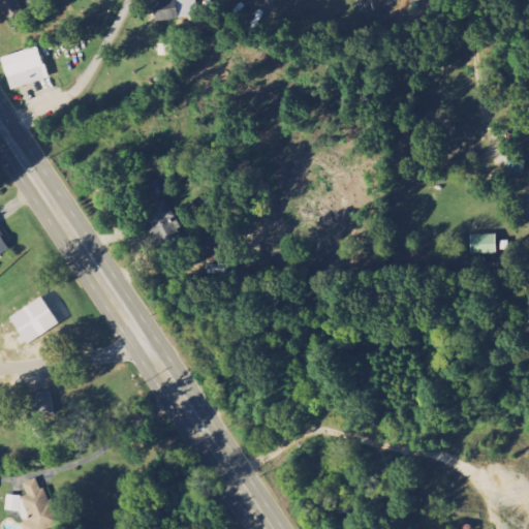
[(0,0),(0,2),(7,19),(24,11),(18,0),(0,0)]
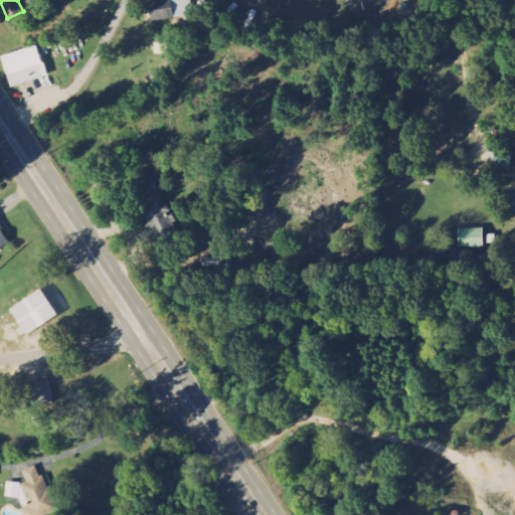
[(171,0),(172,9),(162,10),(161,2),(151,3),(153,21),(193,17),(190,0),(171,0)]
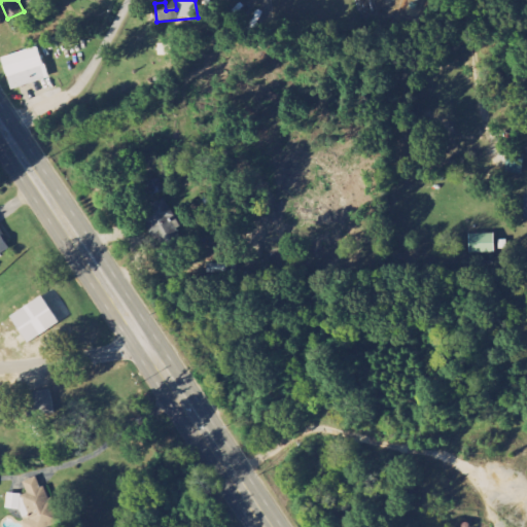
[(1,58),(9,91),(47,80),(39,47),(1,58)]
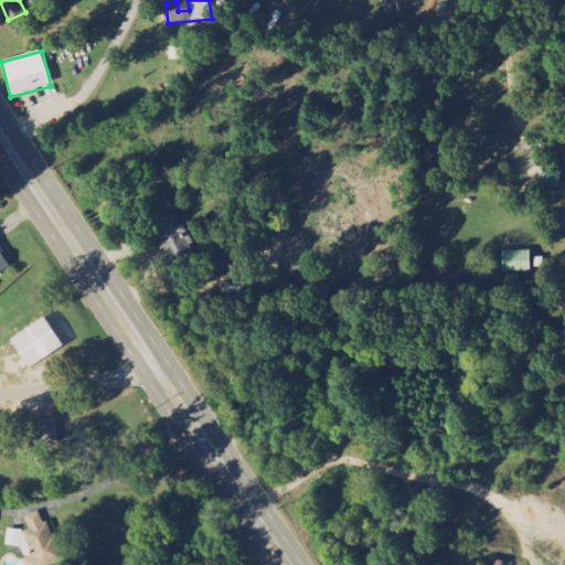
[(166,265),(193,255),(180,214),(152,223),(166,265)]
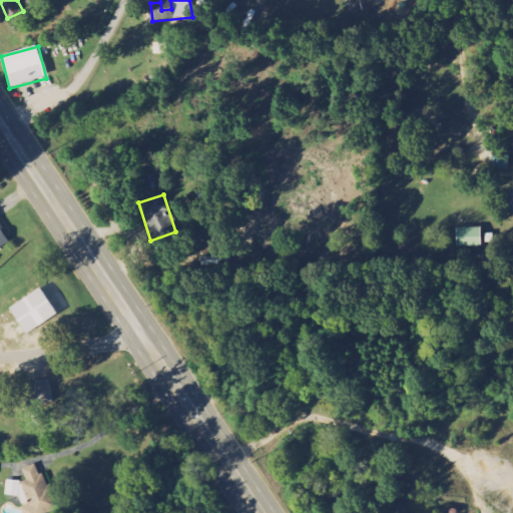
[(0,222),(0,248),(11,241),(0,222)]
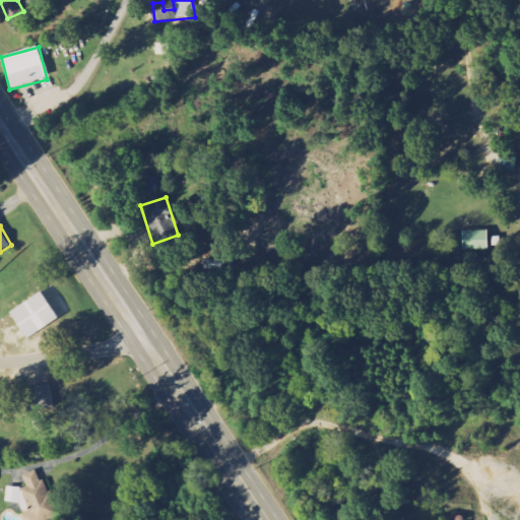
[(488,231),(462,232),(463,251),(489,250),(488,231)]
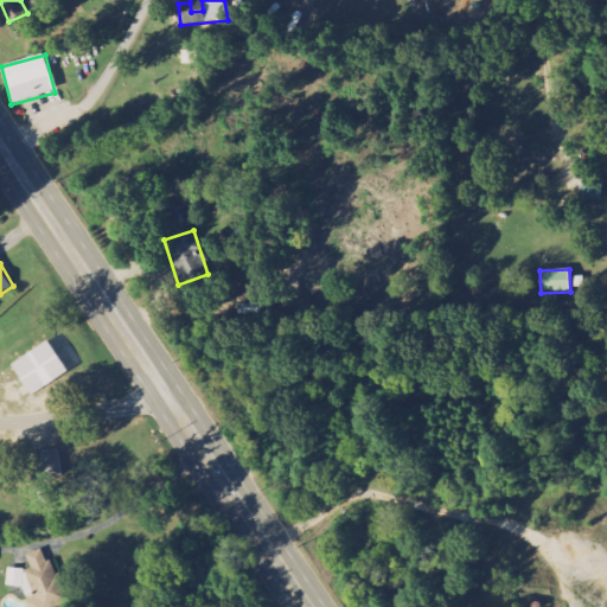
[(11,365),(31,397),(68,374),(49,343),(11,365)]
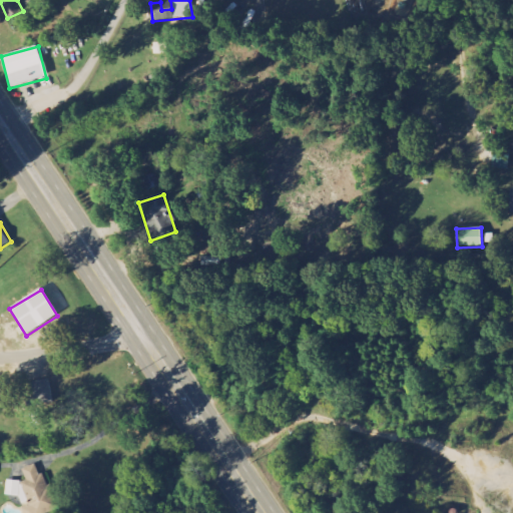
[(29,383),(31,406),(52,404),(50,381),(29,383)]
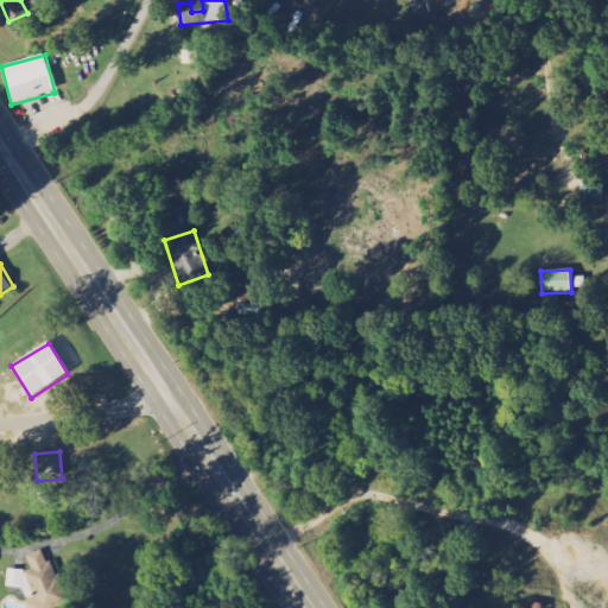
[(29,607),(65,607),(54,562),(46,564),(43,551),(27,556),(32,572),(27,574),(36,602),(27,603),(29,607)]
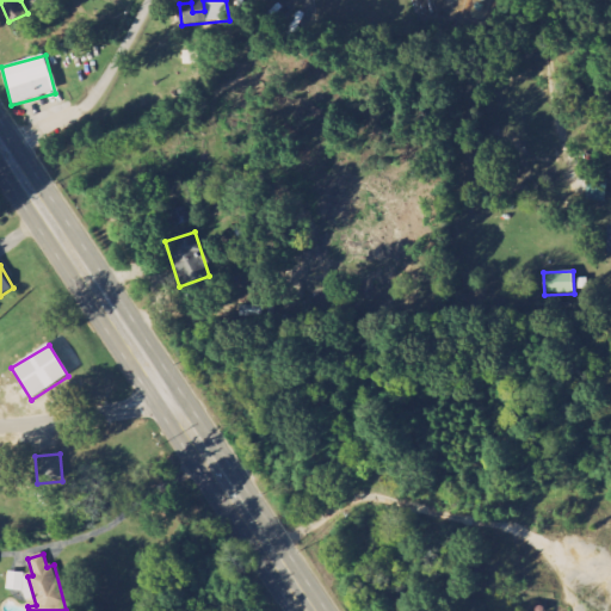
[(24,574),(8,573),(7,592),(24,592),(24,574)]
